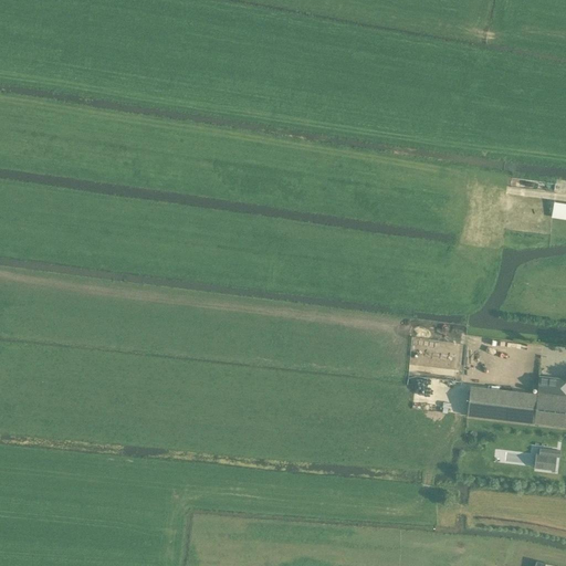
[(513,177),(512,184),(532,187),(533,179),(513,177)]
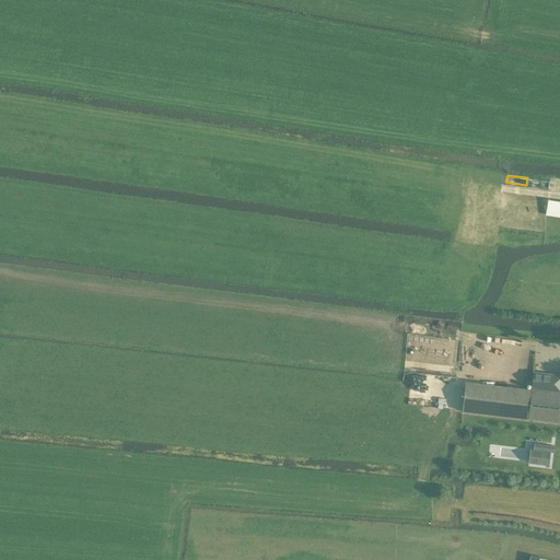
[(559,201),(548,199),(546,214),(559,217),(559,201)]
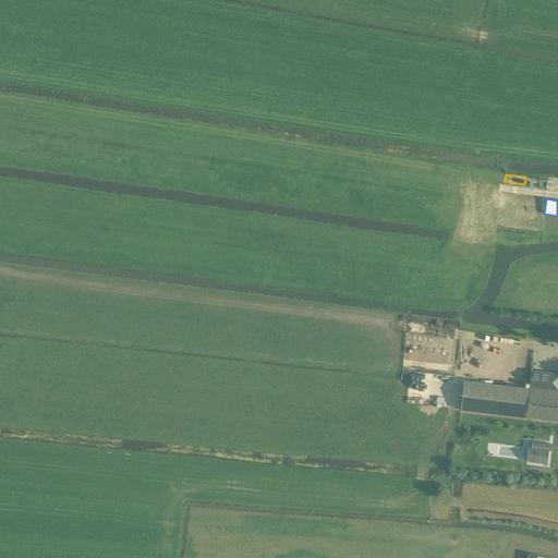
[(557,373),(531,371),(529,388),(557,391),(557,373)]
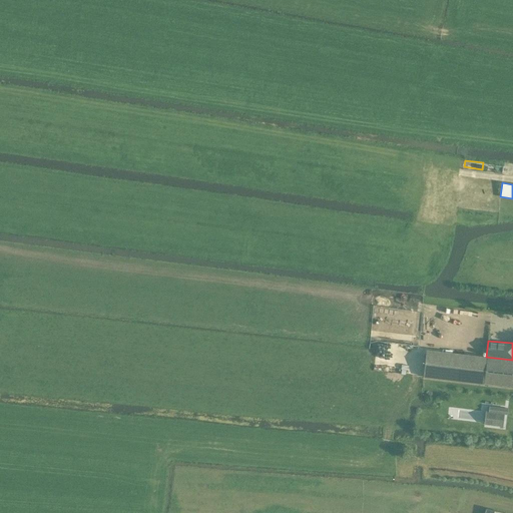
[(423,377),(483,384),(486,361),(426,354),(423,377)]
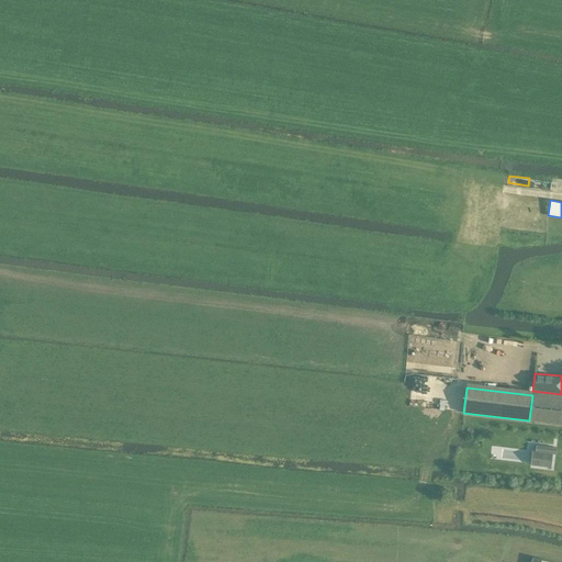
[(561,394),(532,391),(532,395),(529,420),(561,424),(561,394)]
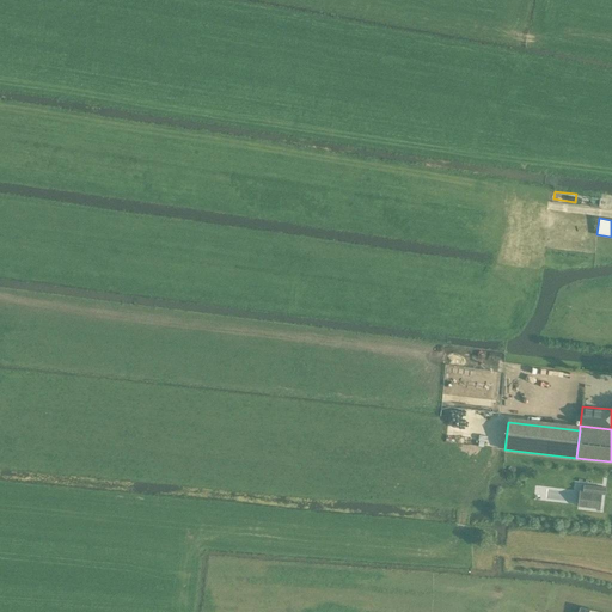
[(583,485),(581,507),(599,509),(601,488),(583,485)]
